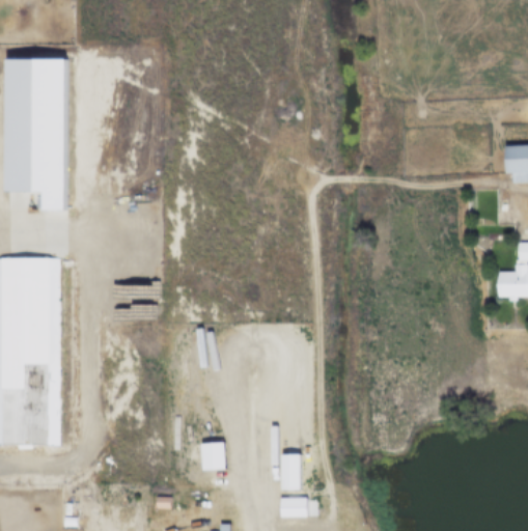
[(64,64),(32,65),(33,113),(40,113),(40,134),(66,134),(64,64)]
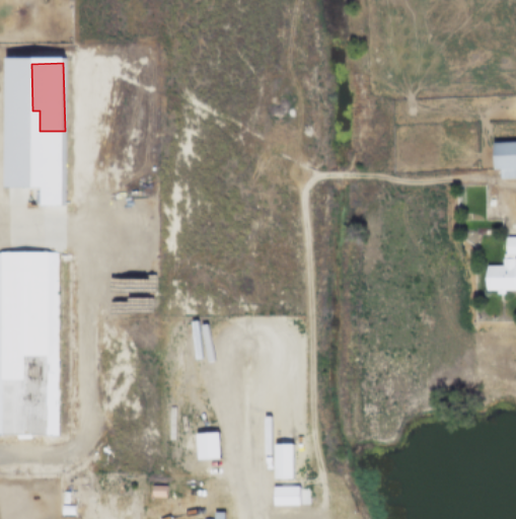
[(0,112),(18,113),(18,65),(0,65),(0,112)]
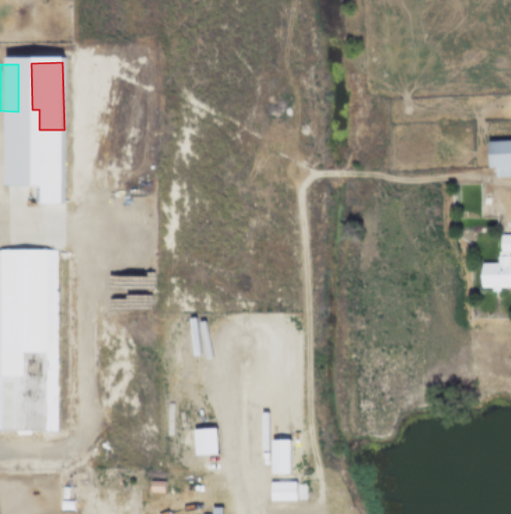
[(510,176),(496,176),(496,167),(489,167),(489,141),(510,141),(510,176)]
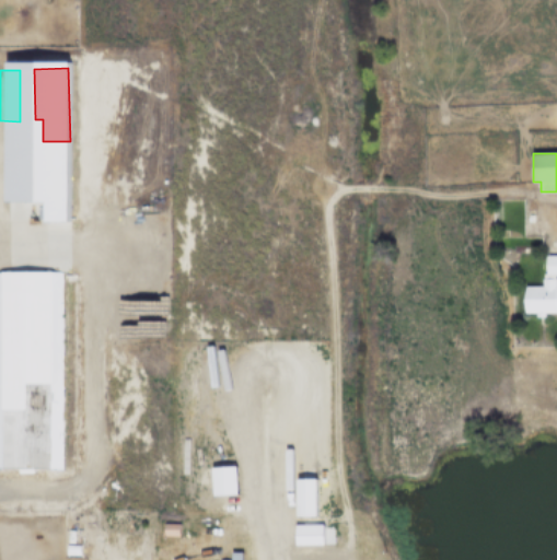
[(556,249),(546,249),(546,241),(556,242),(556,249)]
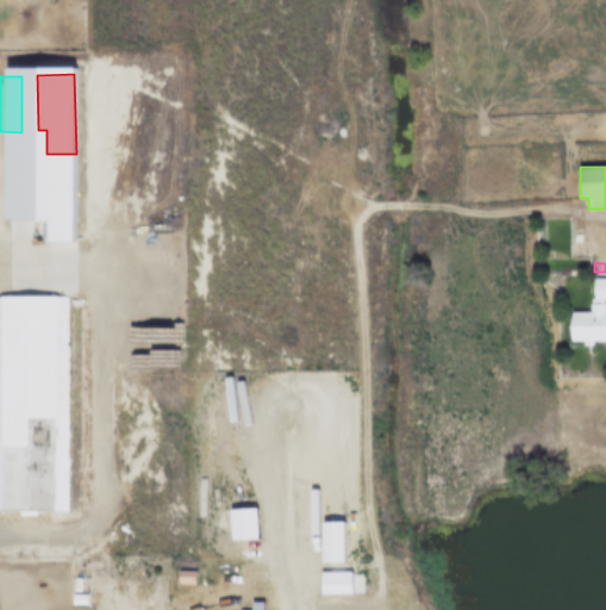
[(594,278),(605,278),(605,300),(594,300),(594,278)]
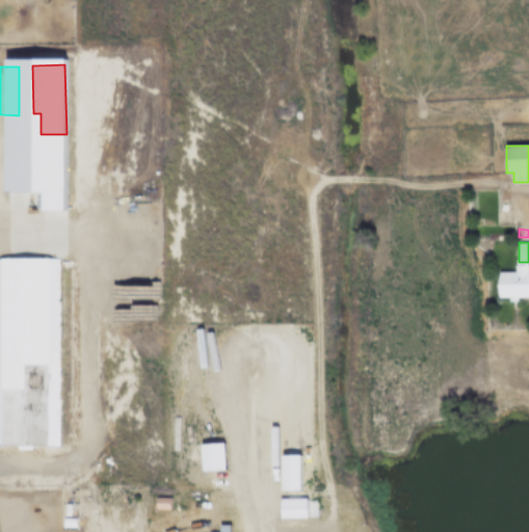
[(0,258),(60,258),(61,445),(0,445),(0,258)]
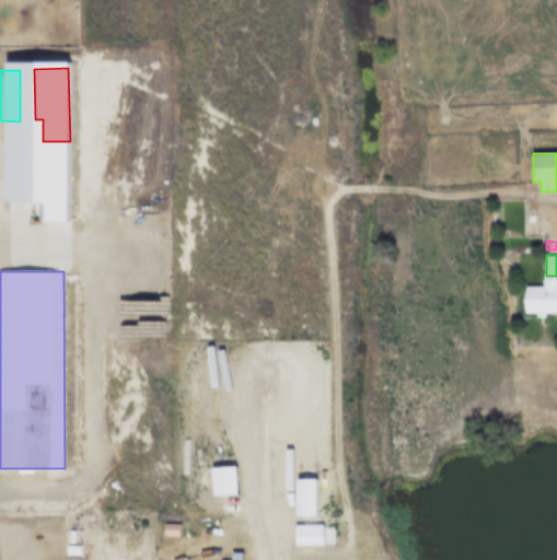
[(543,279),(556,279),(556,313),(547,313),(546,317),(537,317),(537,313),(525,314),(524,286),(543,286),(543,279)]
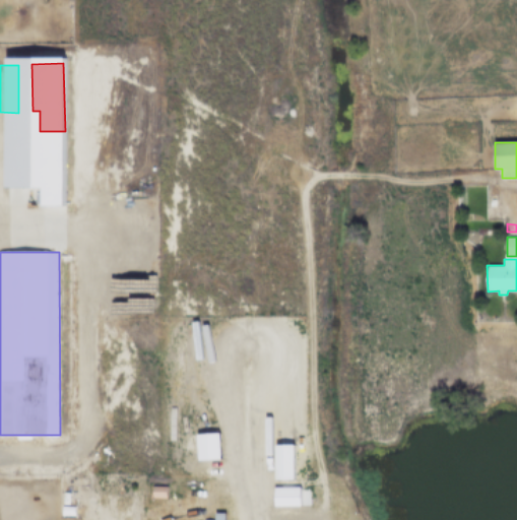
[(154,486),(168,486),(168,498),(154,498),(154,486)]
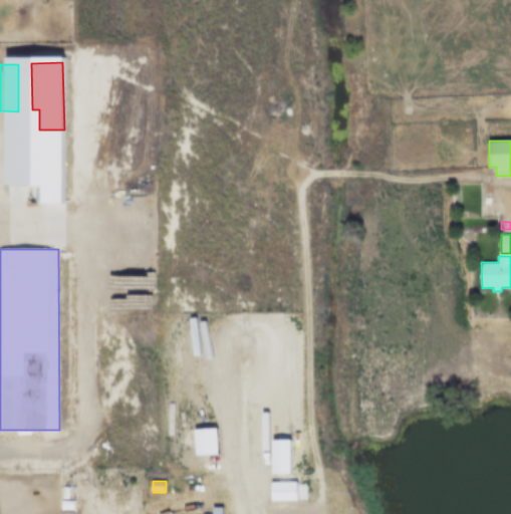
[(297,482),(297,501),(272,501),(272,482),(297,482)]
